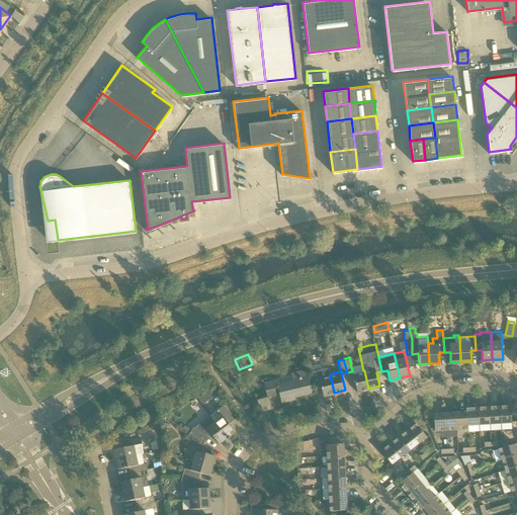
[(235,360),(228,367),(232,374),(239,371),(238,369),(239,369),(235,360)]
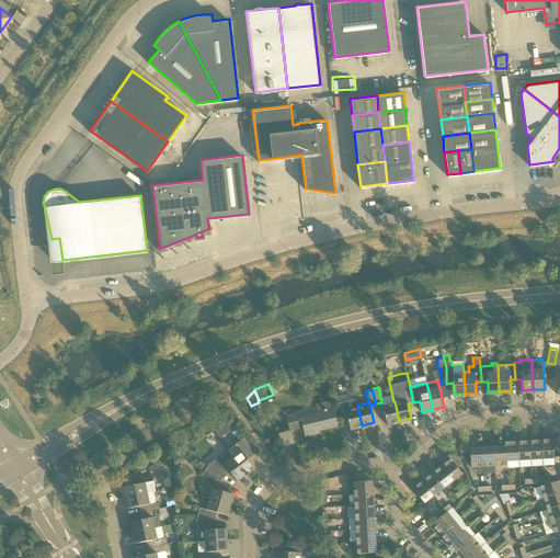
[(318,409),(300,413),(300,411),(286,414),(289,428),(303,425),(305,433),(315,431),(313,429),(336,423),(331,399),(317,402),(318,409)]
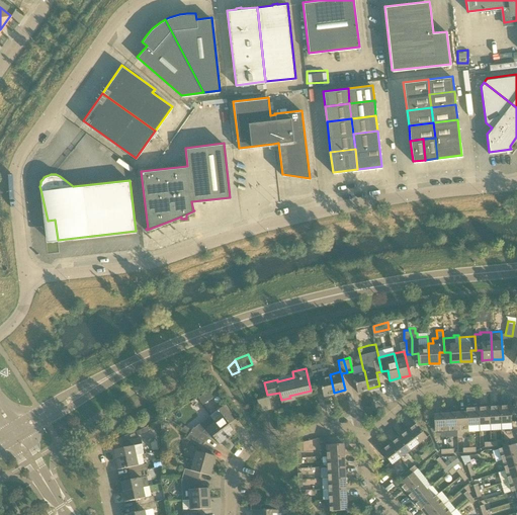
[(334,393),(330,374),(319,377),(317,368),(311,369),(315,383),(320,382),(323,395),(334,393)]
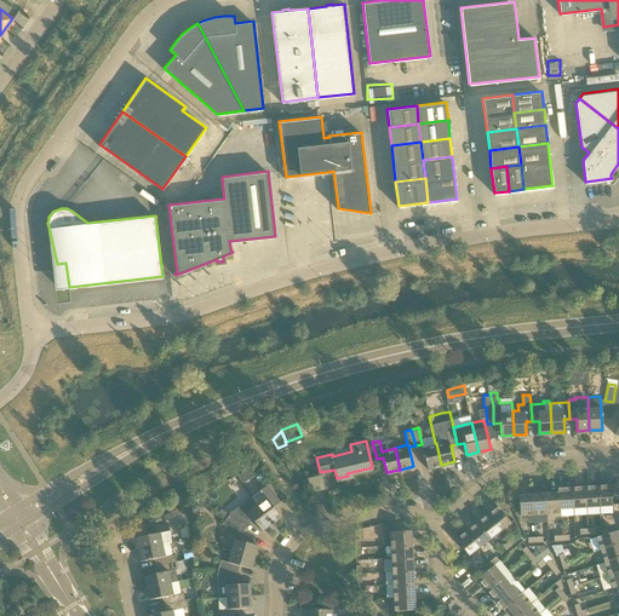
[(428,467),(441,465),(436,443),(435,443),(423,447),(428,467)]
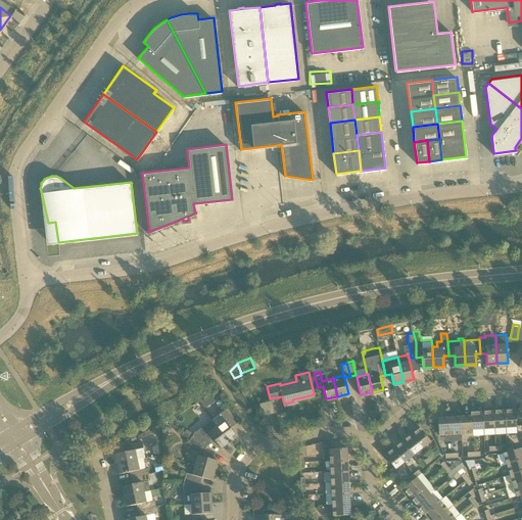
[(211,400),(208,394),(200,399),(204,406),(211,400)]
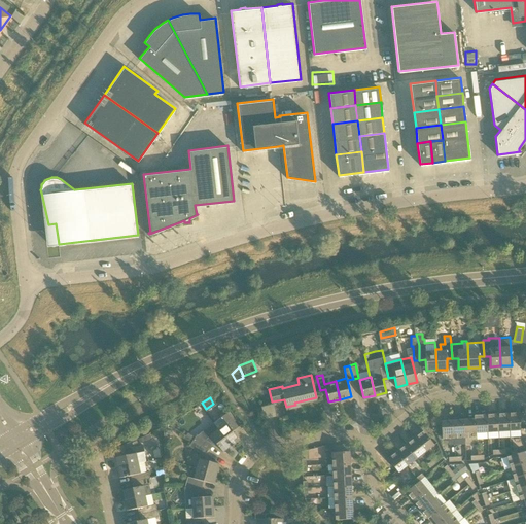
[(218,427),(231,444),(239,438),(233,429),(238,425),(226,411),(213,421),(218,427)]
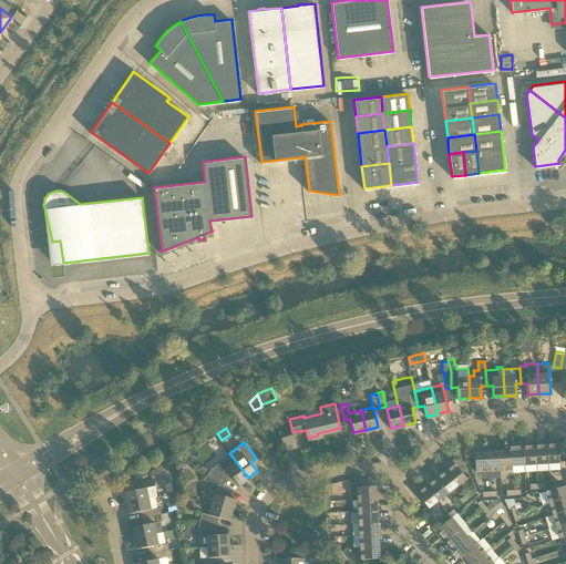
[(535,462),(547,461),(546,442),(534,443),(535,462)]
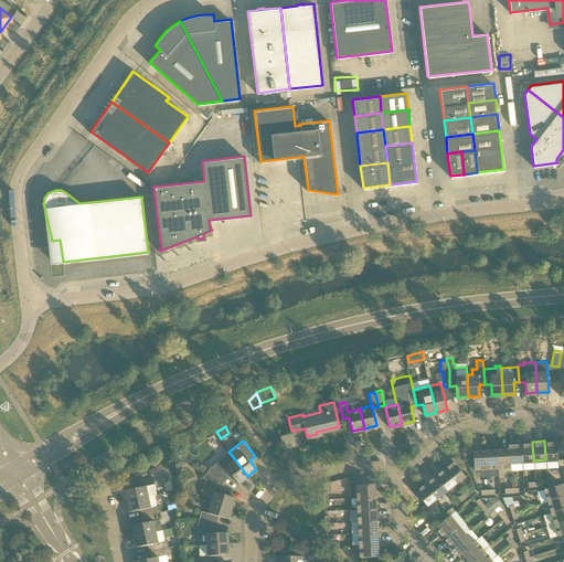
[(557,459),(557,457),(556,441),(544,441),(545,459),(557,459)]
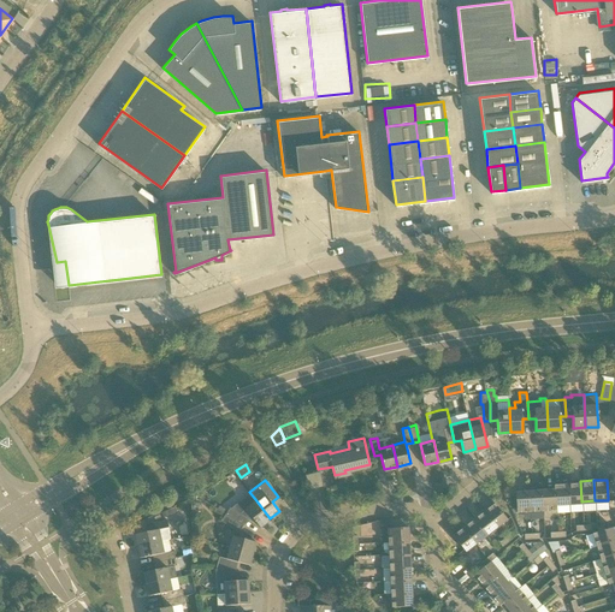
[(568,503),(581,501),(580,481),(567,482),(568,503)]
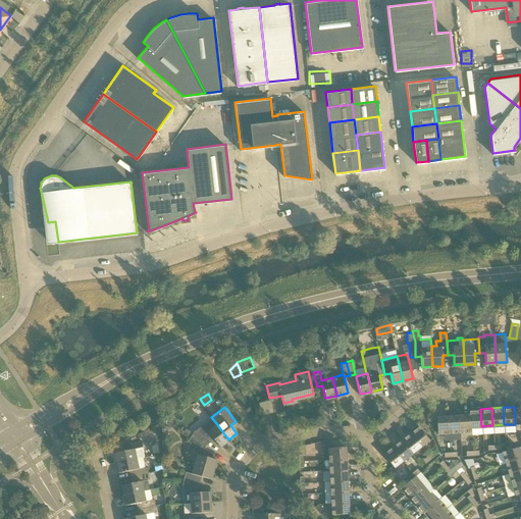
[(471,426),(481,426),(480,409),(469,409),(469,413),(470,413),(471,426)]
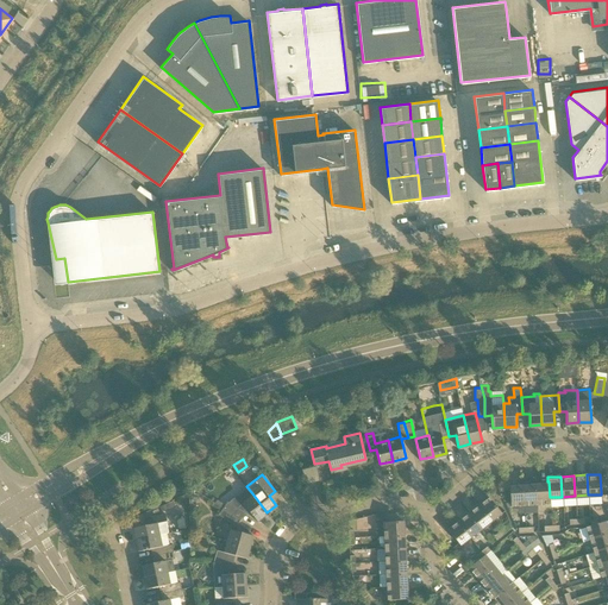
[(550,502),(550,497),(549,481),(547,481),(536,483),(537,503),(550,502)]
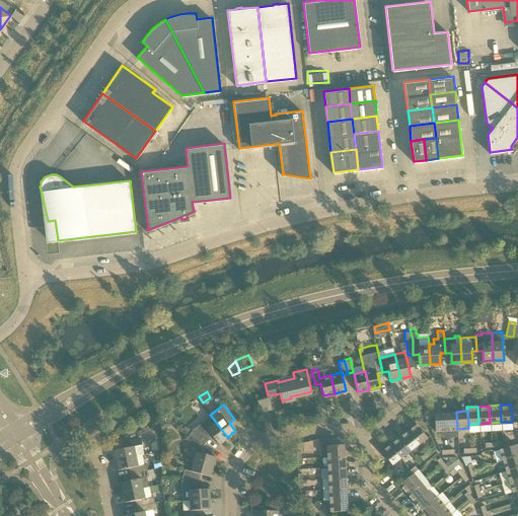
[(435,430),(446,429),(445,412),(434,413),(435,430)]
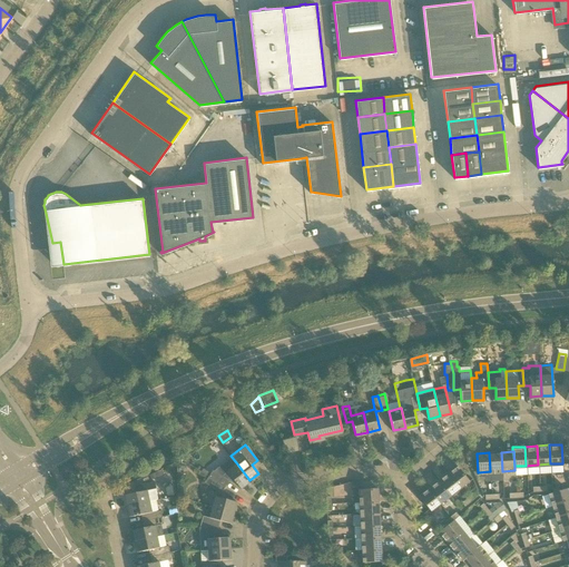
[(490,471),(502,471),(501,452),(489,452),(490,471)]
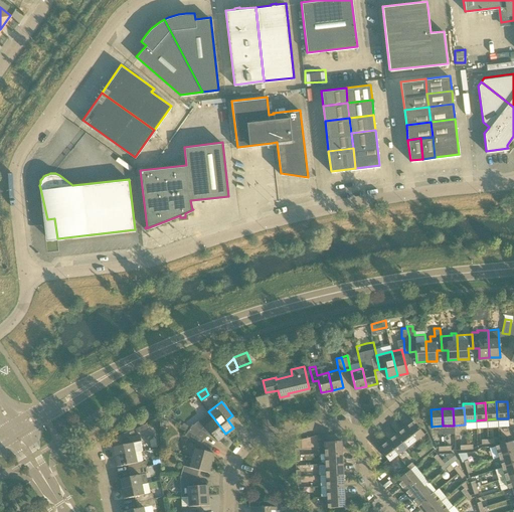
[(225,434),(213,417),(208,411),(200,417),(205,423),(217,440),(225,434)]
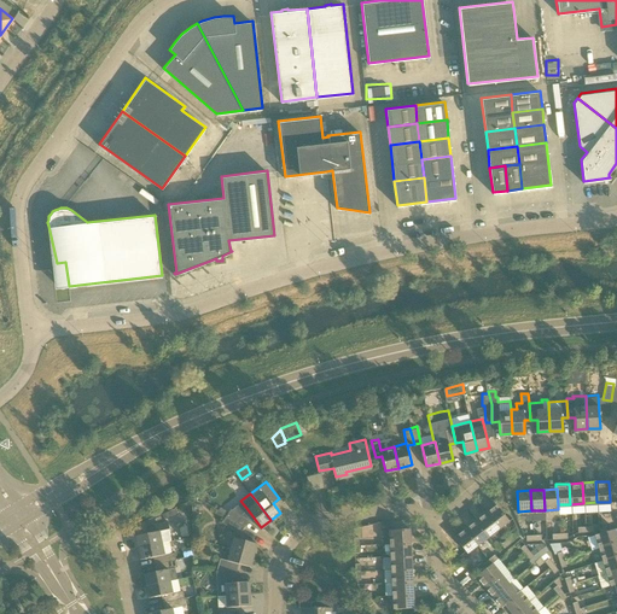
[(485,510),(499,527),(508,519),(496,502),(485,510)]
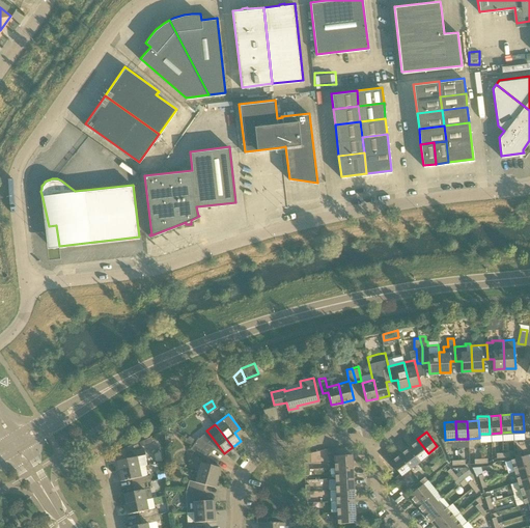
[(194,441),(210,451),(213,445),(198,436),(194,441)]
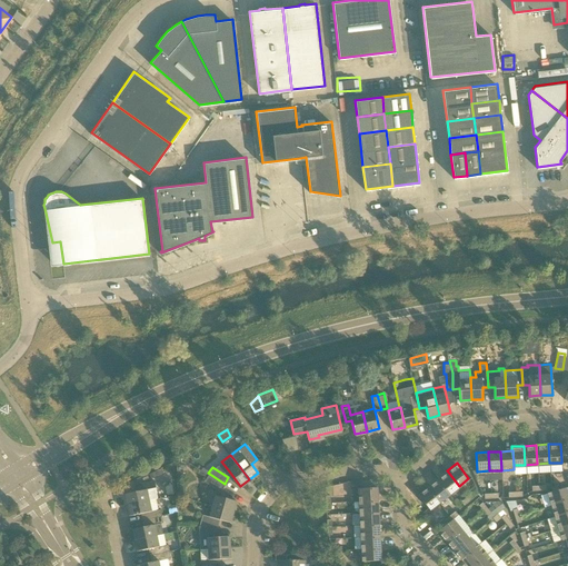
[(449,494),(459,486),(447,470),(437,478),(449,494)]
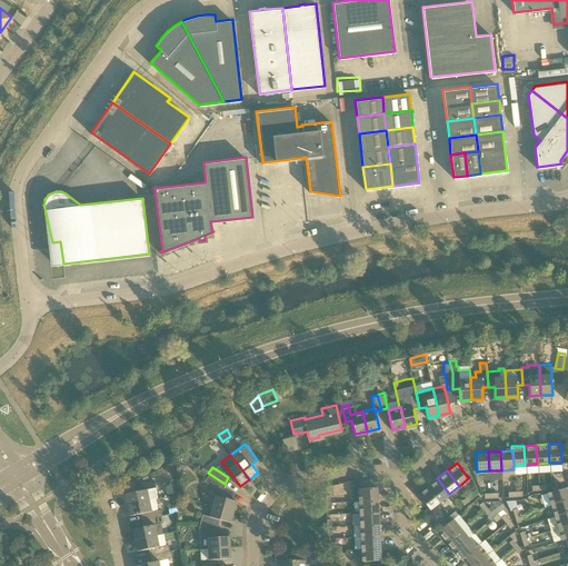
[(220,490),(225,484),(208,473),(203,479),(220,490)]
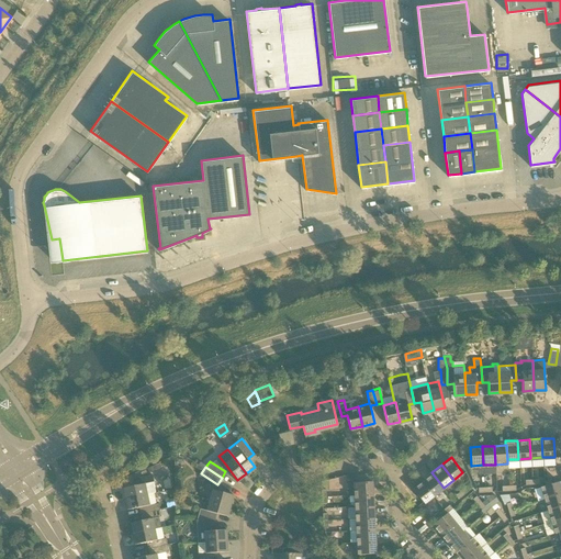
[(145,481),(152,480),(154,479),(152,472),(133,477),(134,483),(123,485),(125,496),(147,492),(145,481)]
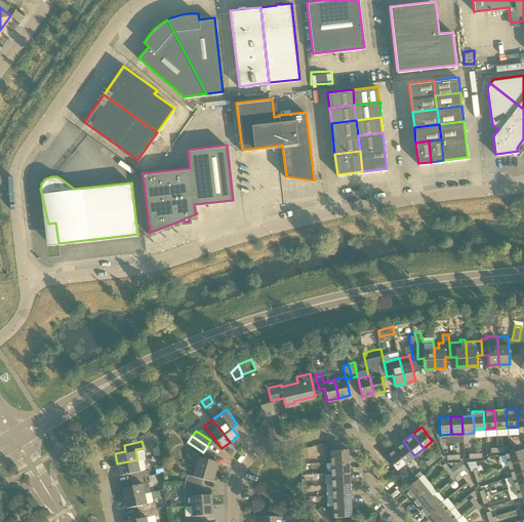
[(405,462),(414,455),(403,441),(395,448),(405,462)]
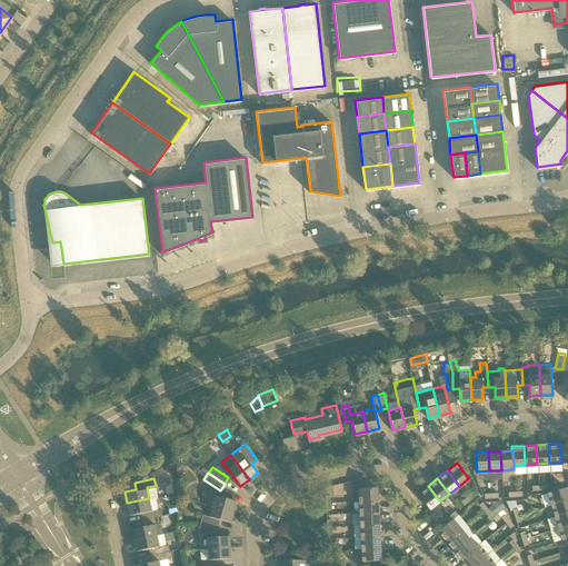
[(358,499),(378,498),(377,486),(358,486),(358,499)]
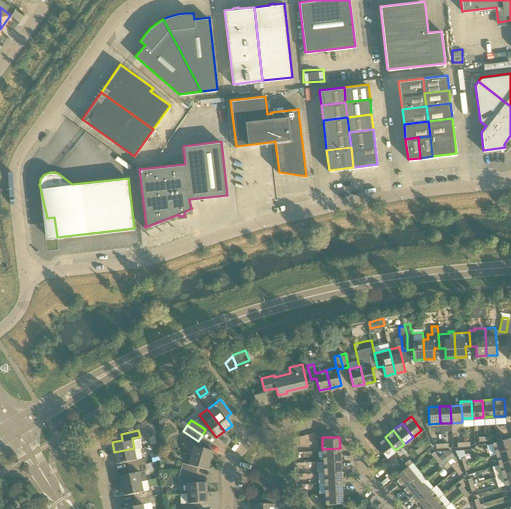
[(387,457),(395,450),(385,437),(376,444),(387,457)]
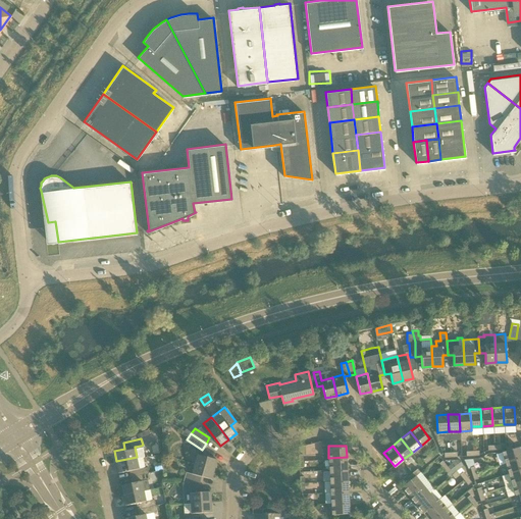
[(520,456),(520,454),(518,446),(513,447),(506,450),(502,451),(505,461),(520,456)]
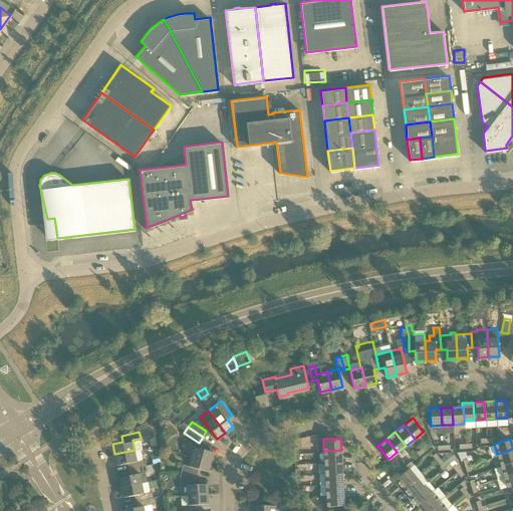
[(192,455),(211,460),(214,451),(194,445),(192,455)]
